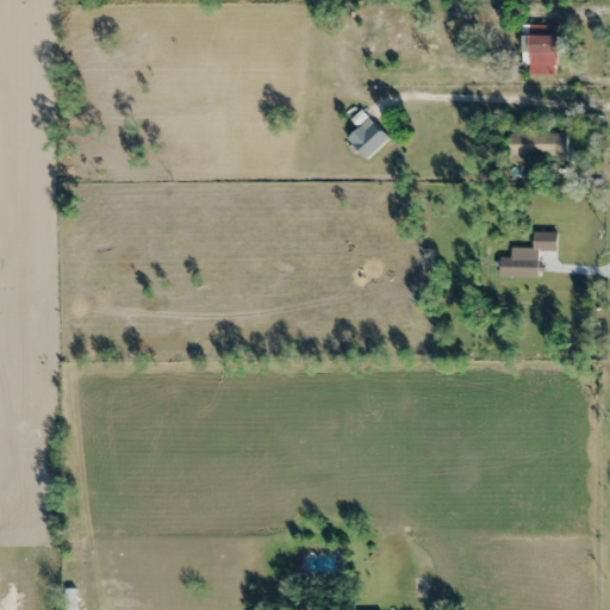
[(528,75),(558,75),(558,30),(533,30),(533,33),(522,33),(522,51),(528,51),(528,75)]
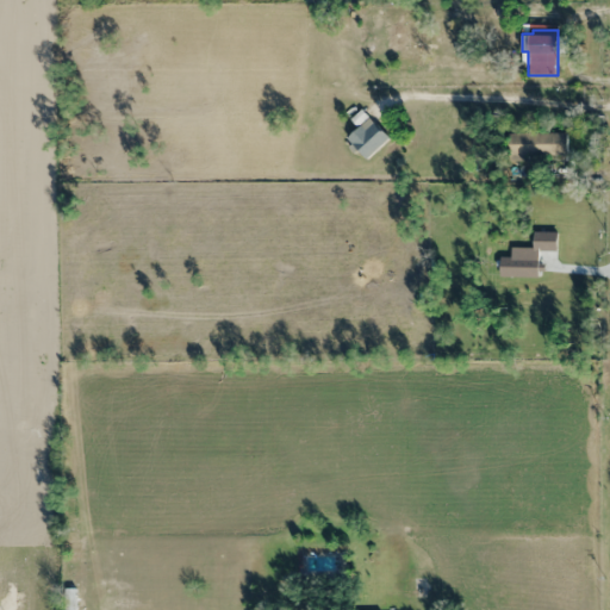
[(347,138),(366,159),(387,137),(360,110),(352,118),(359,126),(347,138)]
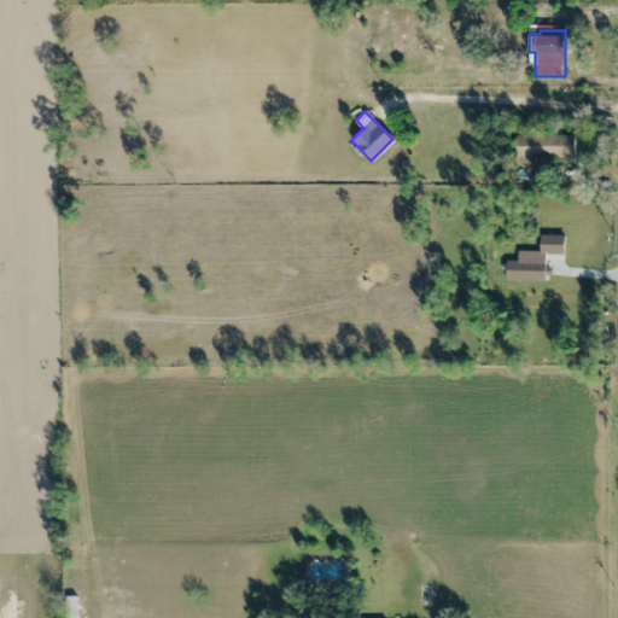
[(572,135),(513,135),(513,161),(572,161),(572,135)]
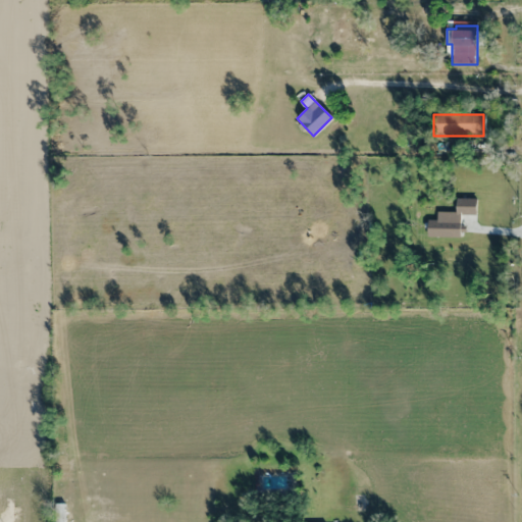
[(461,214),(475,214),(476,198),(456,198),(456,212),(437,212),(436,238),(460,239),(461,214)]
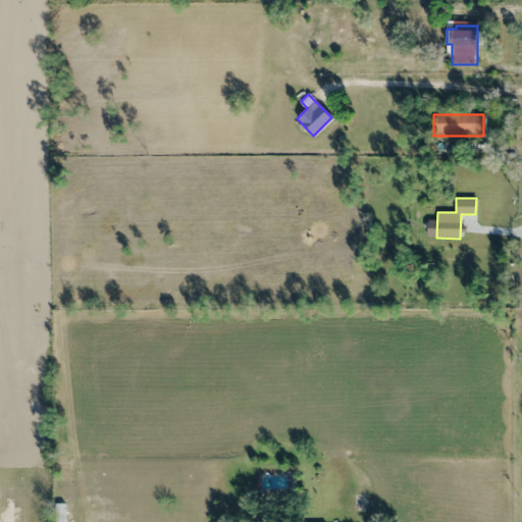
[(52,521),(63,521),(64,504),(53,504),(52,521)]
